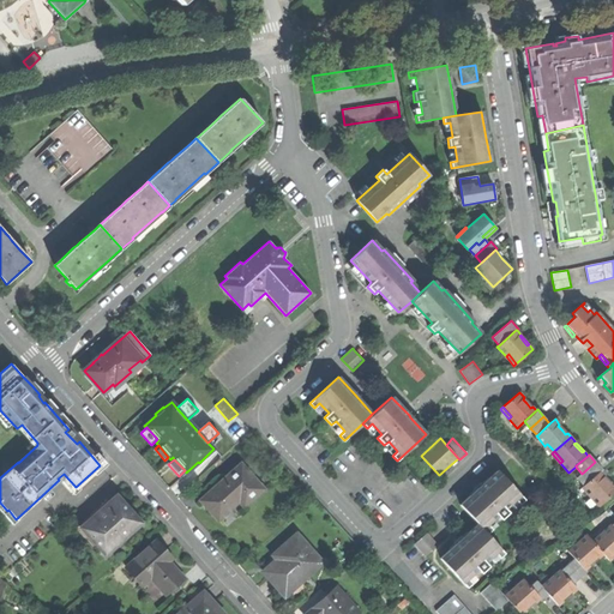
[(583,486),(601,471),(602,470),(595,462),(582,474),(577,479),(583,486)]
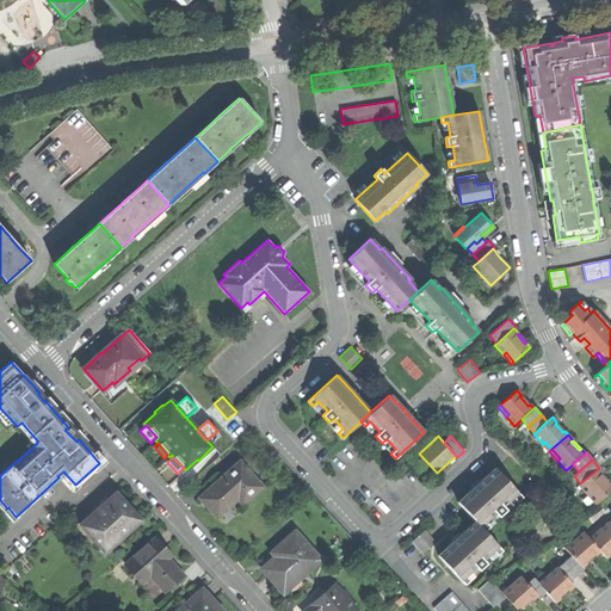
[(213,512),(217,517),(239,499),(244,504),(263,487),(240,462),(204,494),(213,504),(208,507),(213,512)]
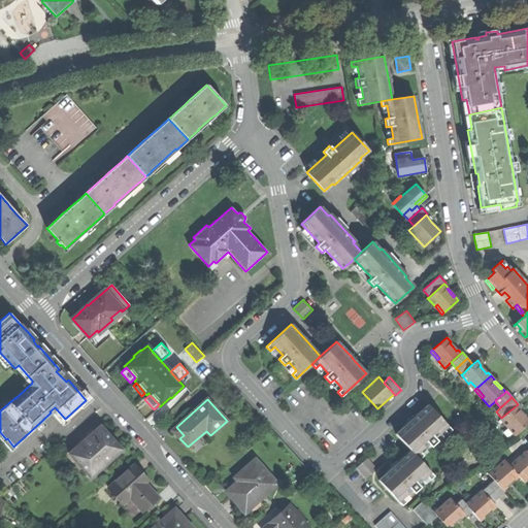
[(396,434),(410,451),(419,459),(423,456),(419,451),(428,443),(431,447),(437,440),(434,437),(442,429),(447,433),(451,430),(428,404),(410,420),(396,434)]
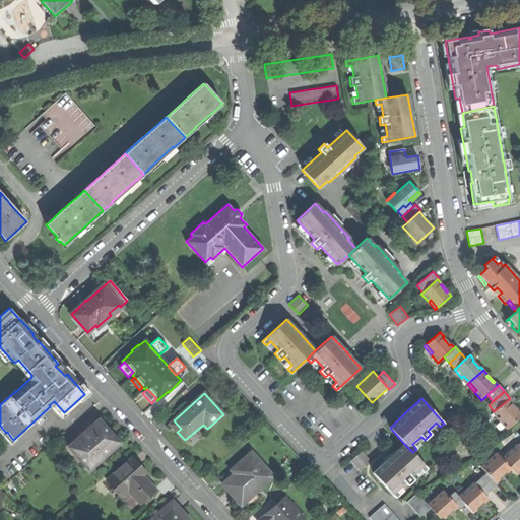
[(512,402),(509,399),(494,411),(493,412),(500,421),(502,419),(509,428),(519,417),(519,410),(518,412),(515,408),(511,404),(512,402)]
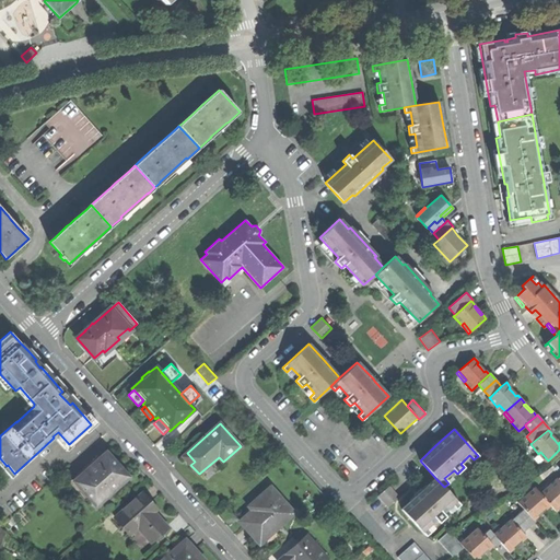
[(559,442),(551,433),(550,435),(555,440),(558,444),(559,442)]
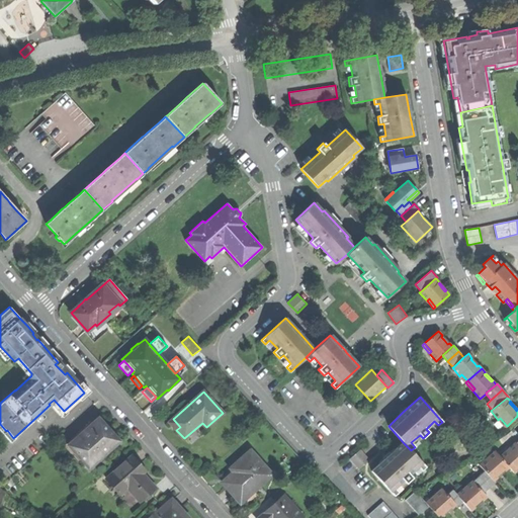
[(505,427),(507,426),(500,418),(498,420),(505,427)]
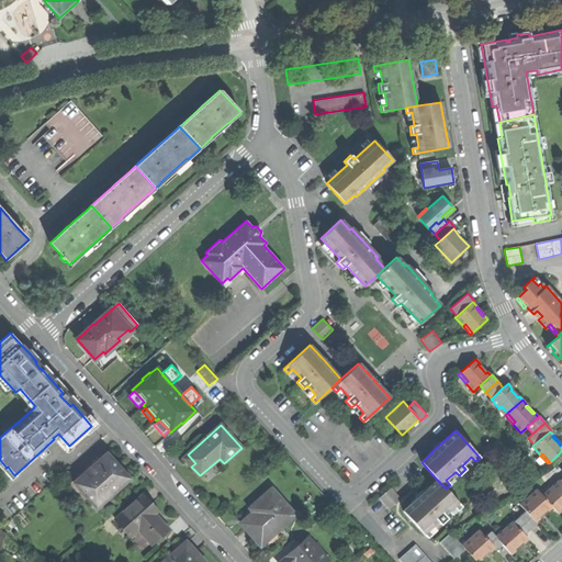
[(75,483),(97,507),(128,479),(117,467),(107,454),(75,483)]
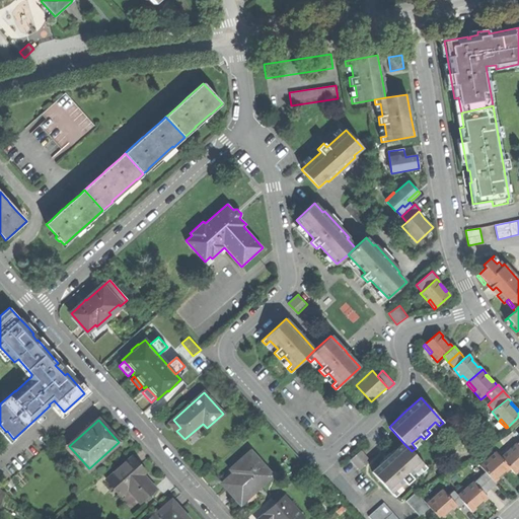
[(169,423),(176,431),(180,428),(173,420),(169,423)]
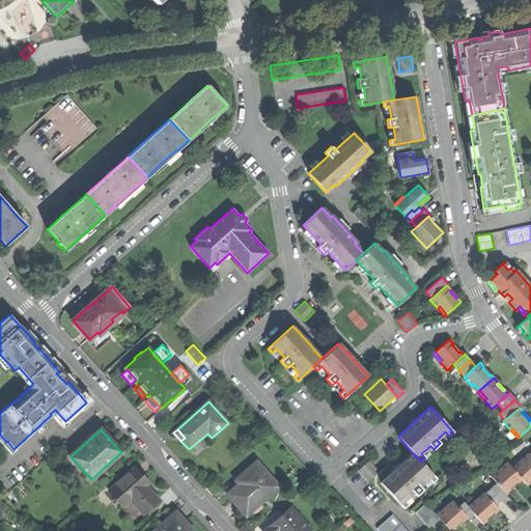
[(381,482),(403,508),(408,504),(403,500),(413,492),(416,496),(422,490),(419,486),(427,478),(431,482),(436,478),(421,462),(413,453),(396,469),(381,482)]
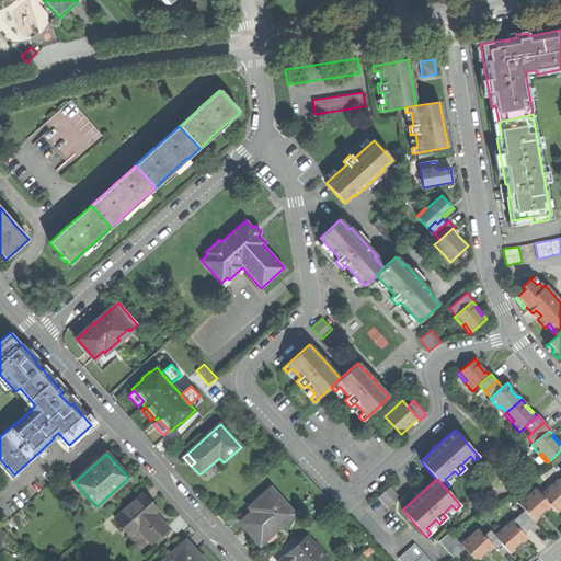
[(551,490),(544,496),(551,506),(557,512),(560,507),(560,506),(560,504),(560,482),(559,480),(558,480),(549,488),(551,490)]
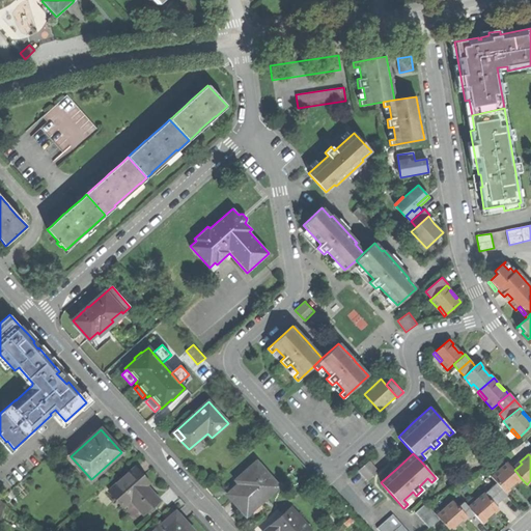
[(359,470),(368,480),(379,471),(369,460),(359,470)]
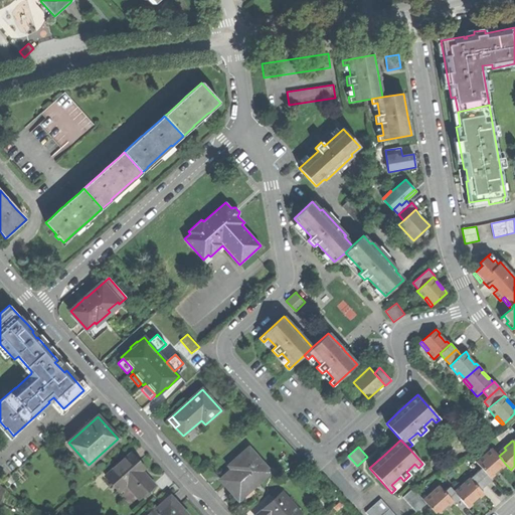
[(504,448),(497,454),(499,456),(506,450),(504,448)]
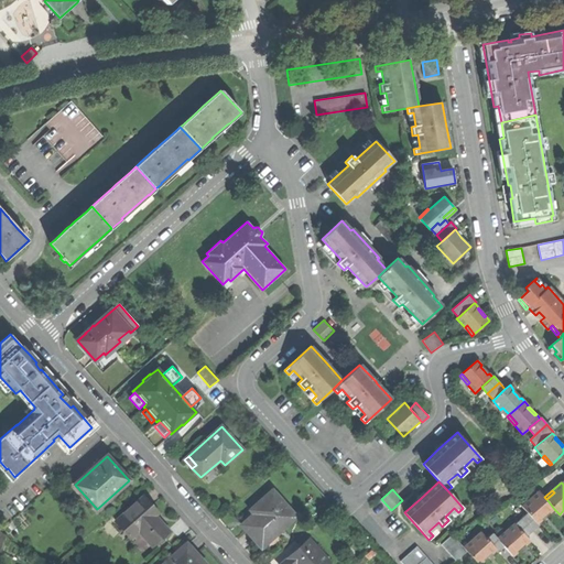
[(252,535),(261,545),(282,527),(294,517),(272,491),(251,509),(256,513),(242,524),(252,535)]
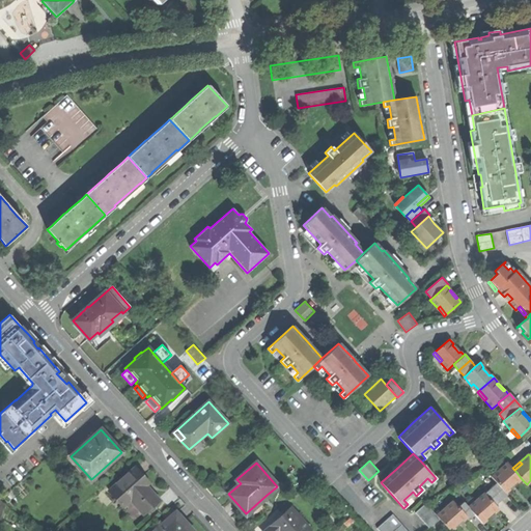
[(507,463),(500,469),(501,471),(509,465),(507,463)]
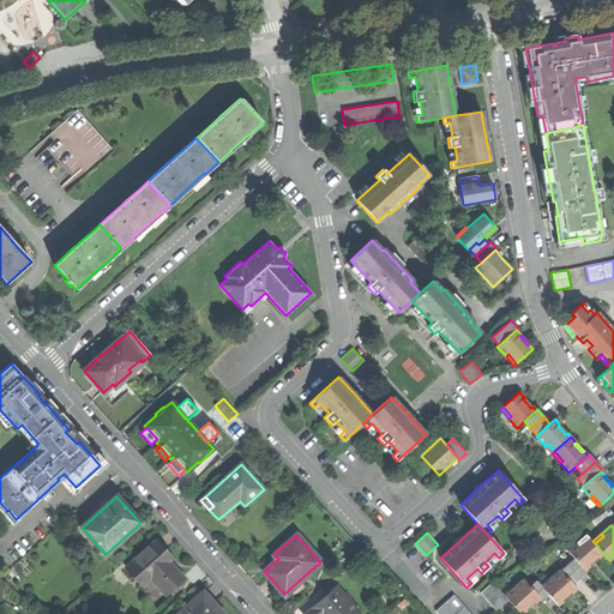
[(599,558),(603,554),(595,543),(593,541),(589,537),(579,545),(578,542),(569,552),(575,559),(575,558),(585,570),(590,566),(589,564),(593,560),(597,557),(599,558)]
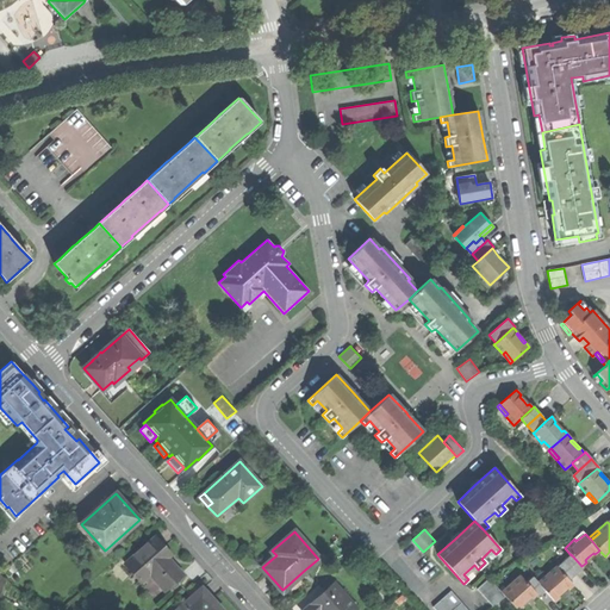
[(150,573),(165,590),(182,574),(168,558),(170,555),(162,545),(155,537),(125,564),(136,576),(144,567),(150,573)]
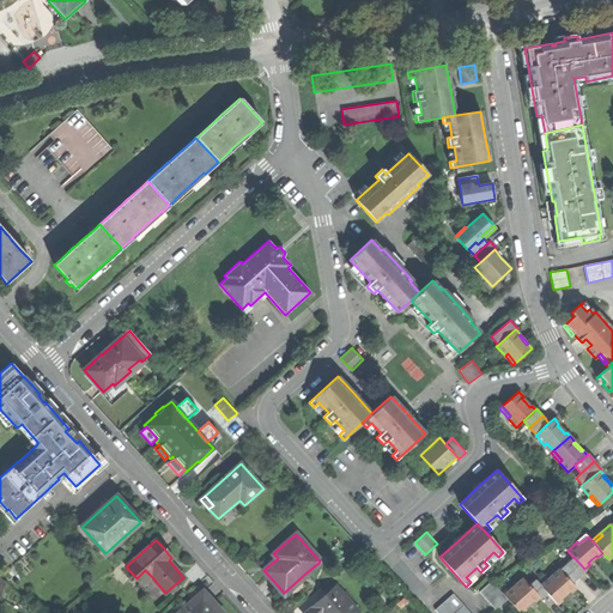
[(566,564),(578,577),(586,570),(584,569),(574,557),(574,558),(566,564)]
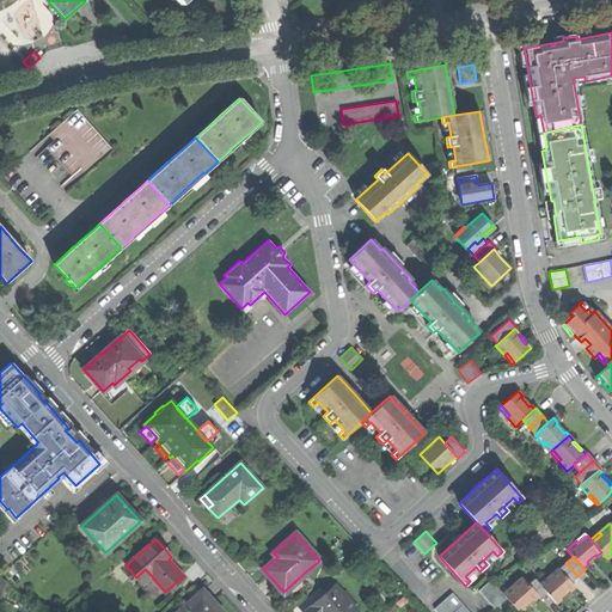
[(577,576),(565,563),(560,569),(570,582),(577,576)]
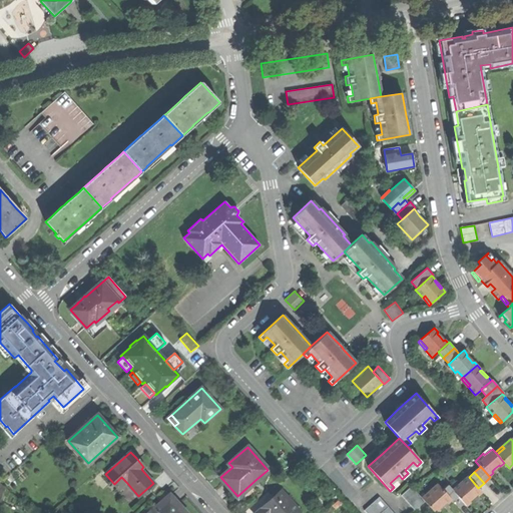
[(478,488),(469,477),(468,476),(460,483),(461,485),(454,492),(458,496),(466,506),(471,502),(469,501),(473,497),(477,494),(478,496),(482,492),(478,488)]
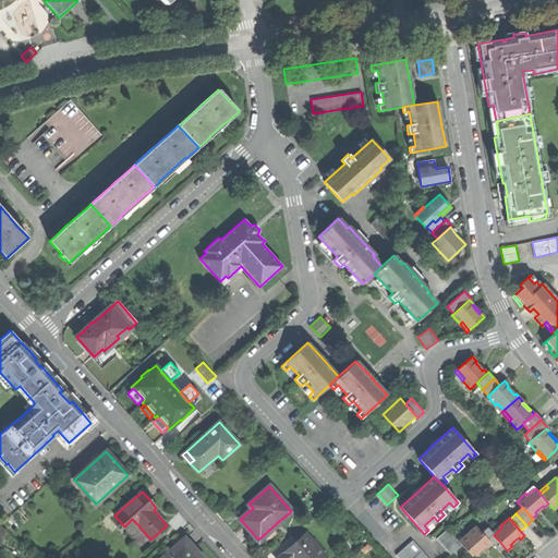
[(129,532),(137,524),(132,519),(124,526),(129,532)]
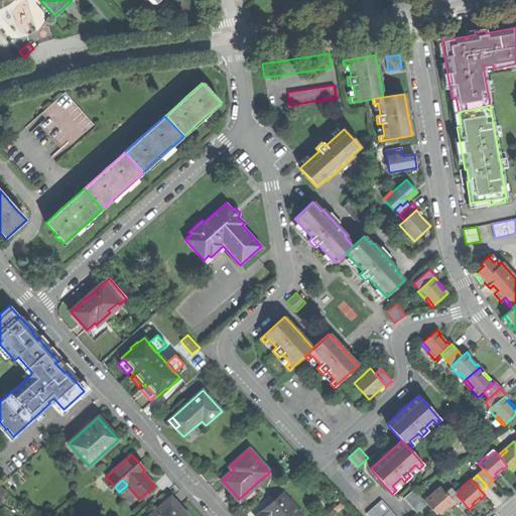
[(463,486),(456,493),(457,495),(464,488),(463,486)]
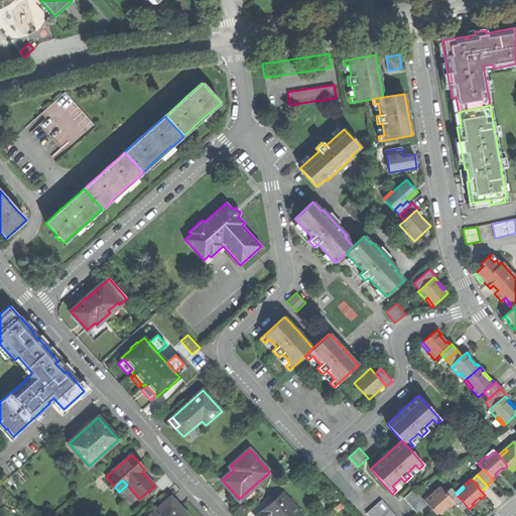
[(454,503),(444,493),(439,487),(431,494),(433,496),(426,503),(427,504),(433,512),(437,515),(438,515),(442,513),(441,512),(445,508),(448,505),(449,507),(454,503)]
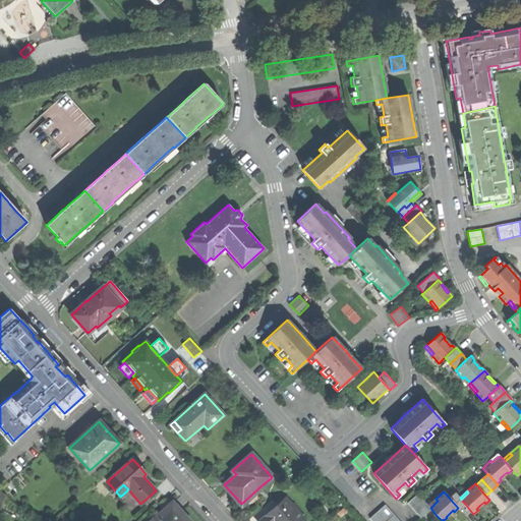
[(465,504),(461,500),(460,498),(455,493),(449,498),(458,508),(459,509),(465,504)]
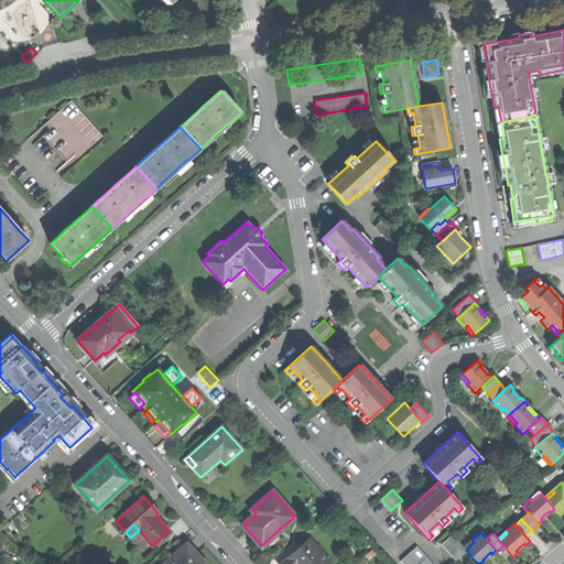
[(441,544),(456,561),(467,551),(466,550),(464,548),(452,534),(441,544)]
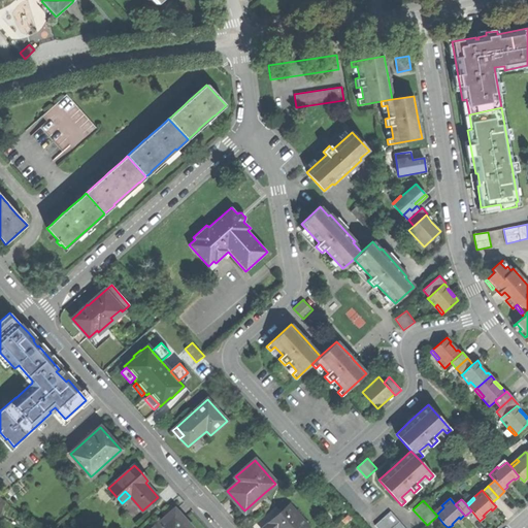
[(307,527),(309,526),(290,504),(281,513),(263,527),(307,527)]
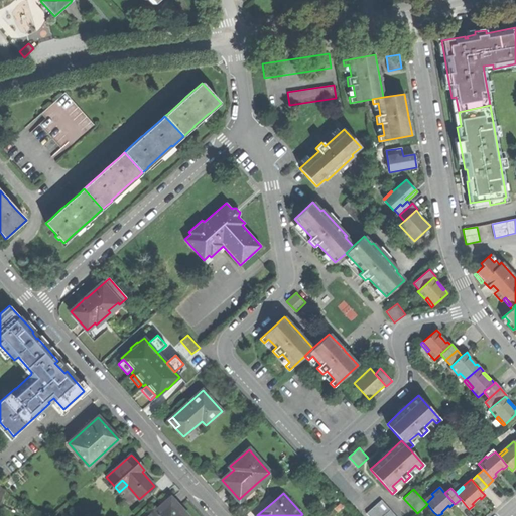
[(431,494),(424,501),(426,503),(433,496),(431,494)]
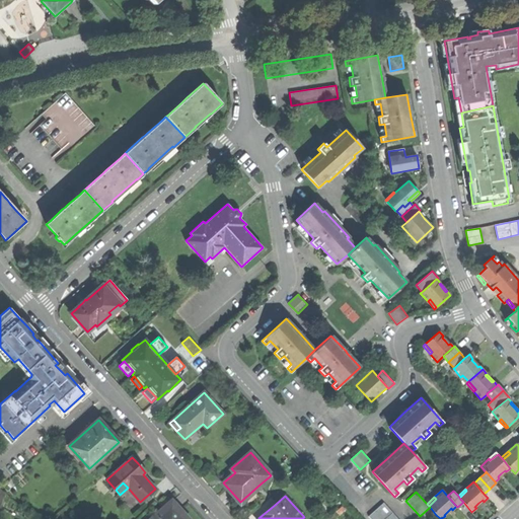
[(476,508),(484,502),(483,500),(478,503),(474,507),(476,508)]
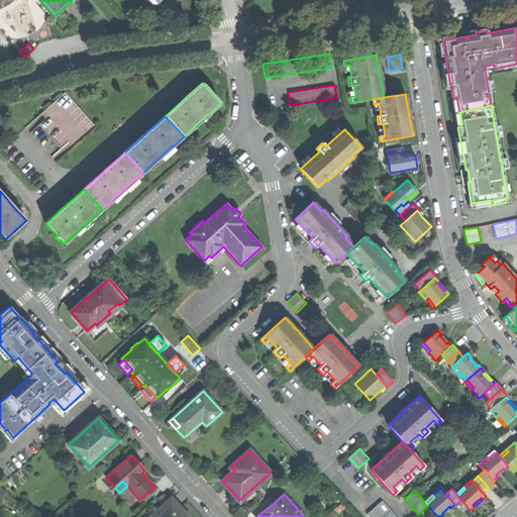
[(187,516),(179,508),(171,499),(150,516),(187,516)]
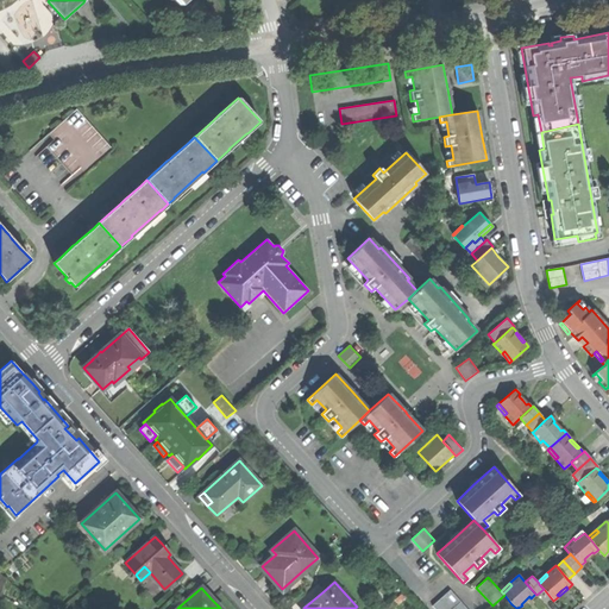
[(452,608),(460,602),(450,590),(432,606),(434,608),(452,608)]
